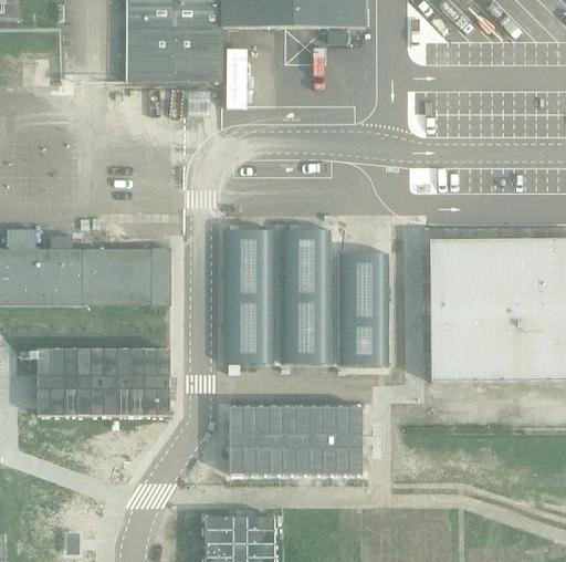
[(125,0),(126,59),(126,81),(224,80),(224,25),(367,25),(366,0),(125,0)]
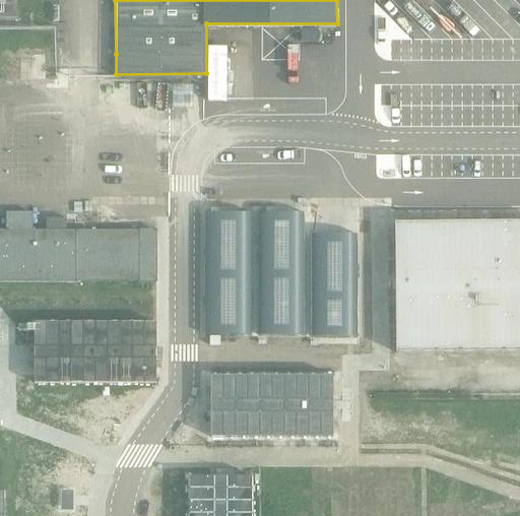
[(211,95),(229,95),(229,78),(228,78),(228,42),(211,42),(211,95)]
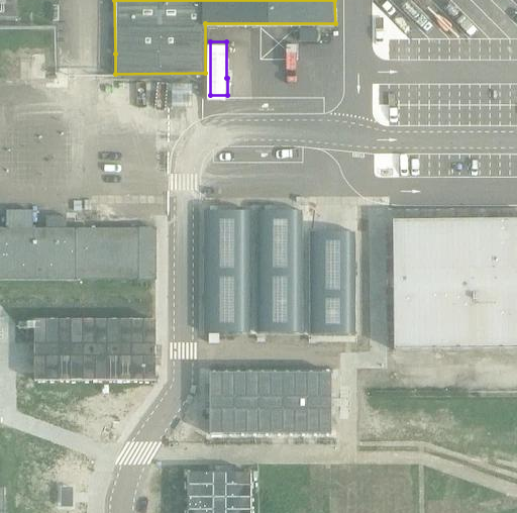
[(0,277),(157,278),(157,225),(139,225),(33,225),(33,207),(6,208),(6,225),(0,225),(0,512),(4,512),(5,486),(0,485),(0,277)]
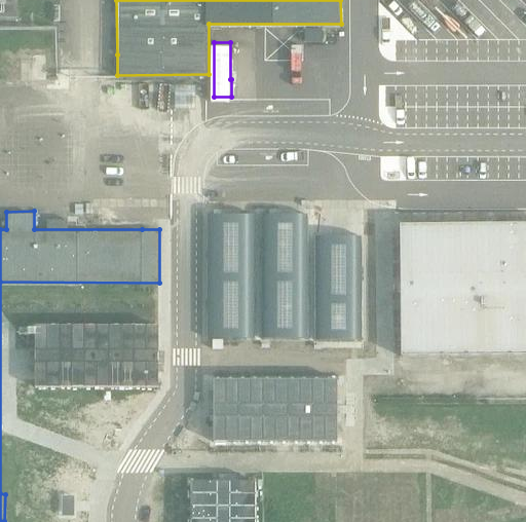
[(254,213),(208,213),(208,337),(254,337),(254,213)]
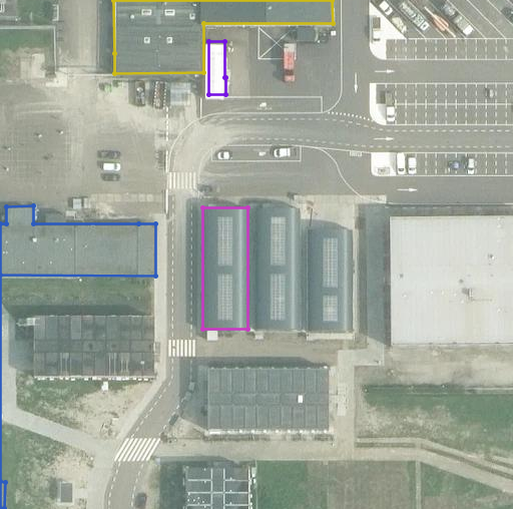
[(301,207),(254,207),(254,329),(300,329),(301,207)]
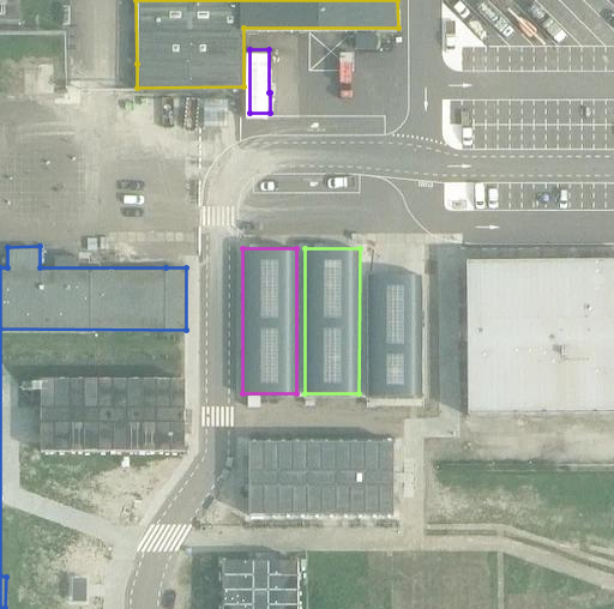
[(82,264),(82,252),(56,251),(56,264),(82,264)]
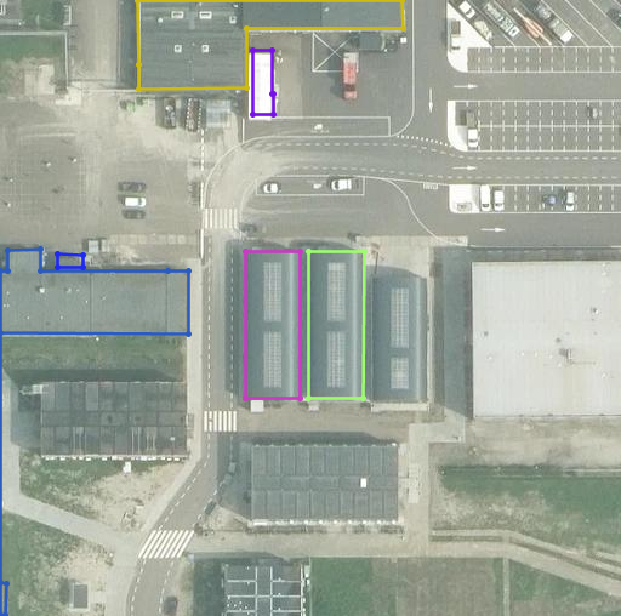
[(620,261),(472,262),(473,415),(620,415),(620,261)]
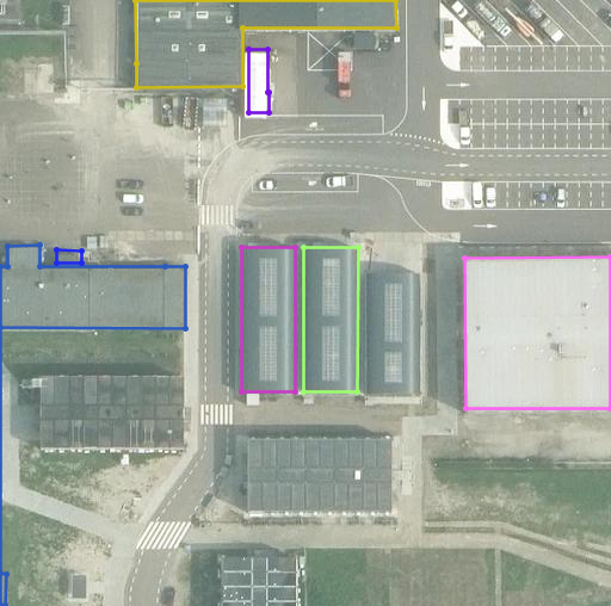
[(420,272),(366,271),(366,393),(420,393),(420,272)]
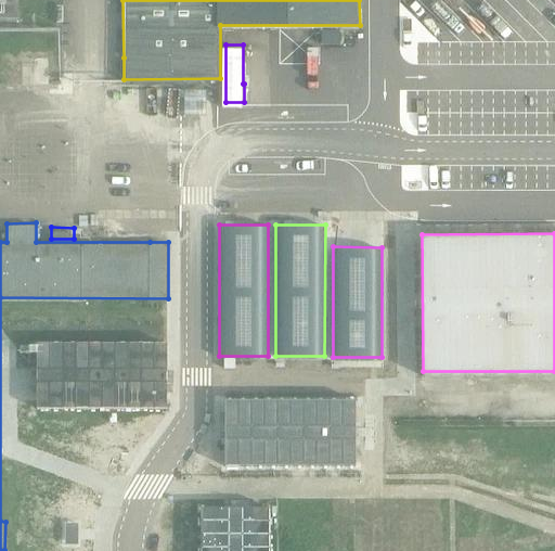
[(168,342),(38,342),(38,406),(168,407),(168,342)]
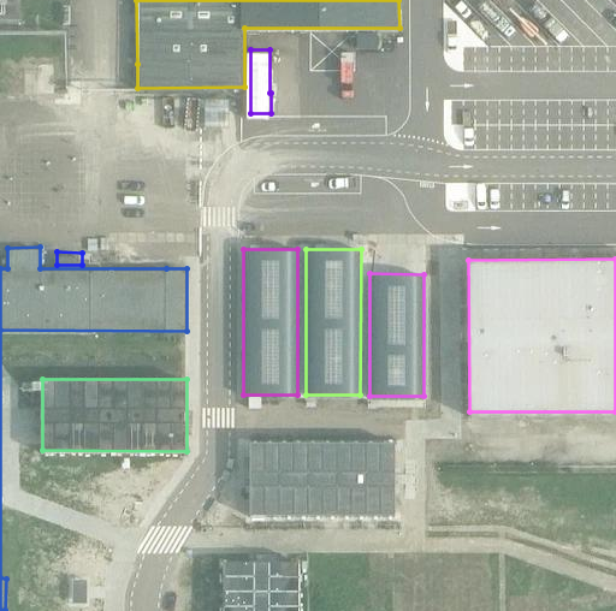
[(395,446),(248,445),(248,518),(395,520),(395,446)]
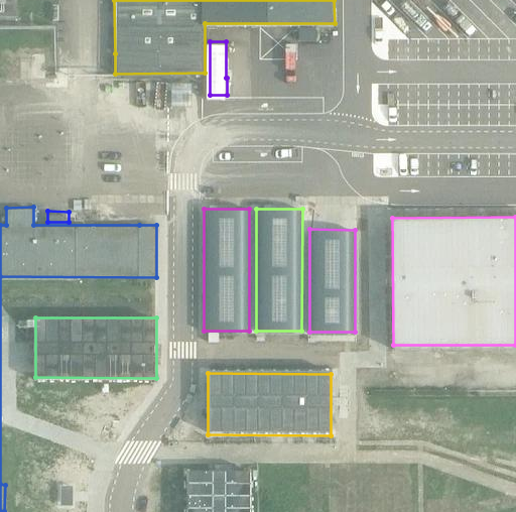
[(250,511),(251,468),(188,468),(188,511),(250,511)]
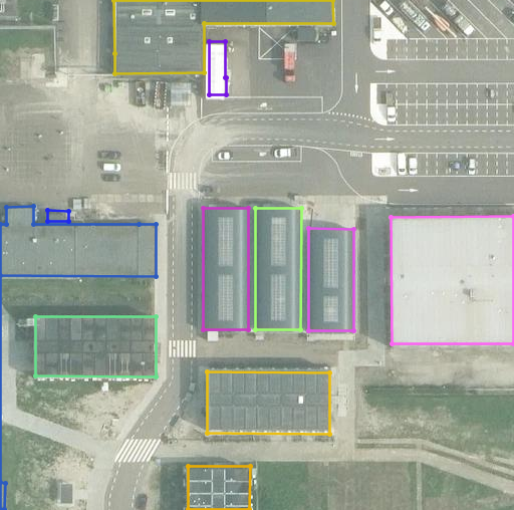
[(337,509),(462,509),(462,479),(337,479),(337,509)]
